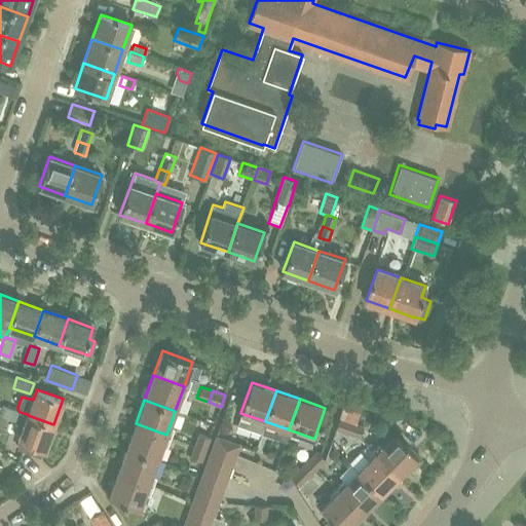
[(339,417),(355,423),(363,404),(345,400),(339,417)]
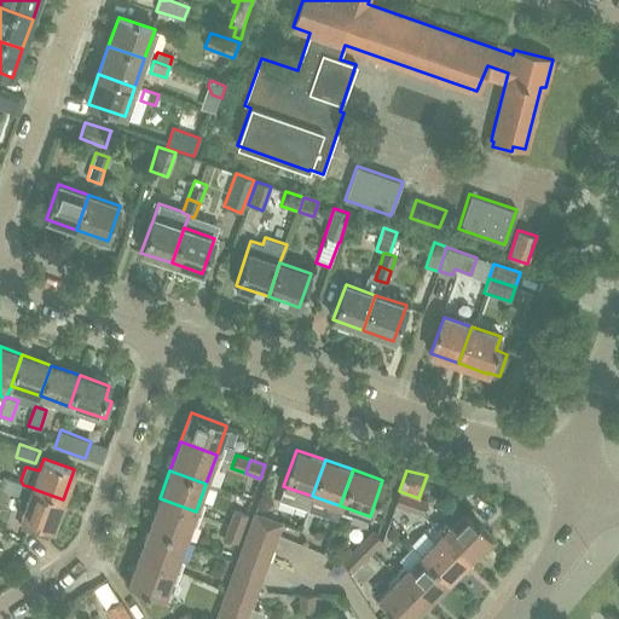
[(0,489),(18,496),(22,484),(3,476),(0,481),(0,489)]
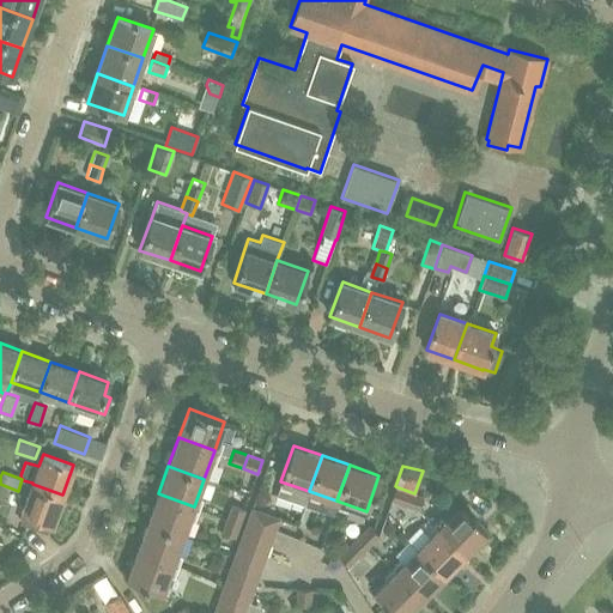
[(46,530),(48,522),(52,523),(62,495),(32,484),(22,513),(24,514),(22,521),(46,530)]
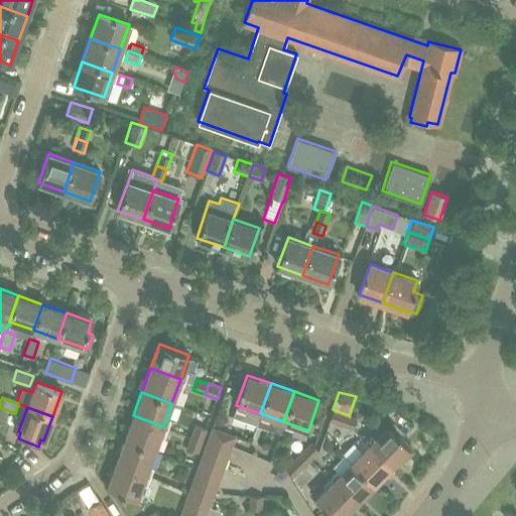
[(329,421),(330,421),(341,425),(345,413),(333,409),(329,421)]
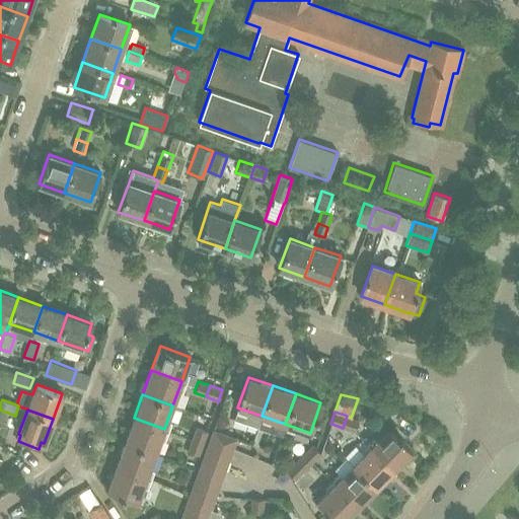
[(358,420),(347,416),(343,428),(355,432),(358,420)]
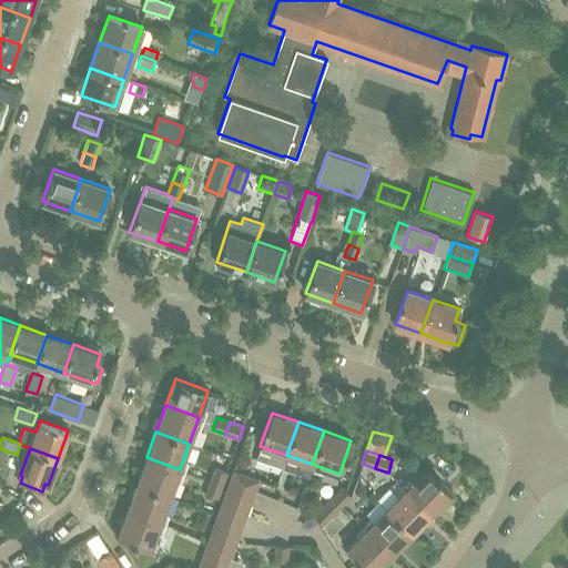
[(146,457),(137,484),(170,496),(180,469),(146,457)]
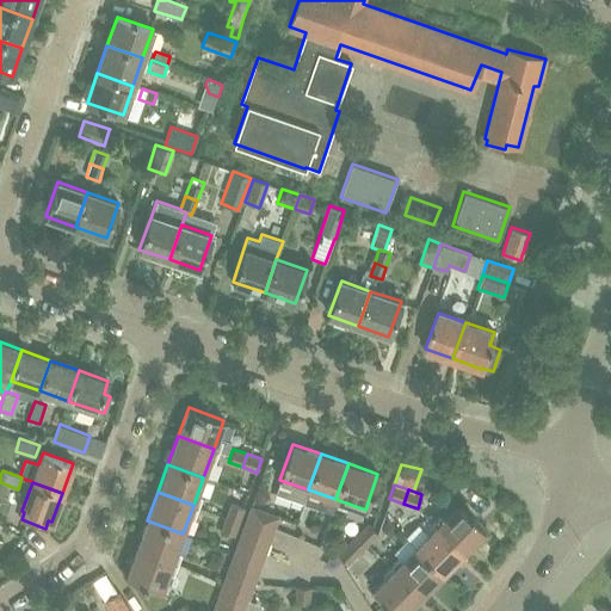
[(230,503),(226,517),(239,522),(245,508),(230,503)]
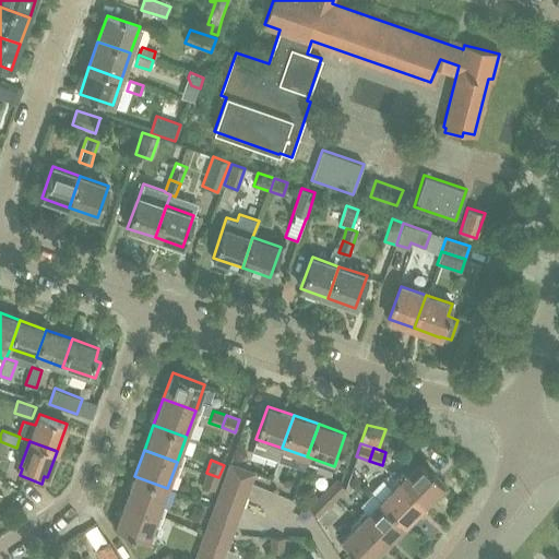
[(419,462),(407,474),(403,470),(395,478),(424,506),(443,486),(419,462)]
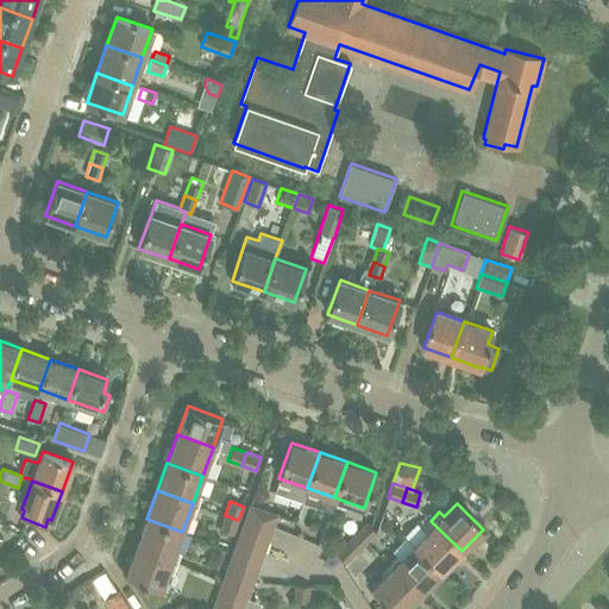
[(264,509),(250,504),(245,516),(259,521),(264,509)]
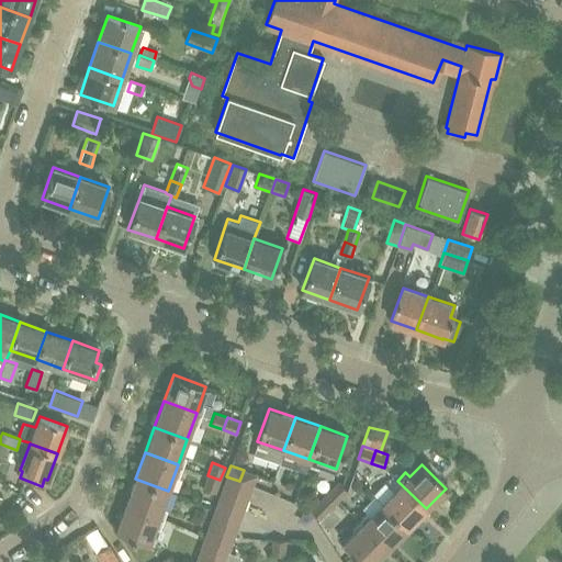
[(257,475),(244,470),(239,481),(251,485),(253,486),(257,475)]
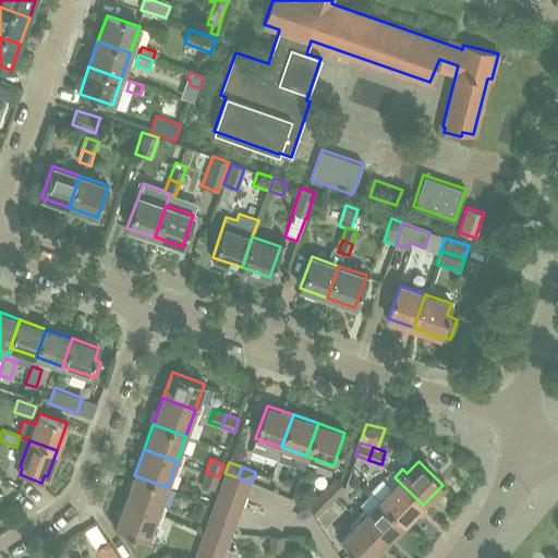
[(214,489),(218,476),(206,472),(202,485),(214,489)]
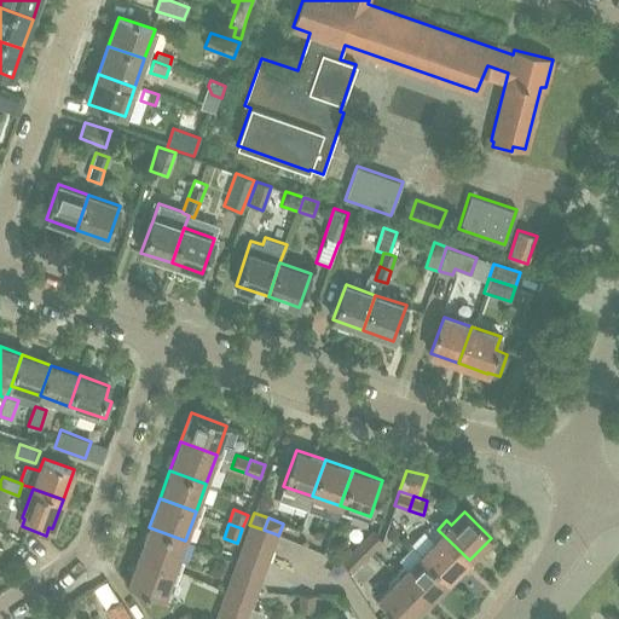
[(273,549),(278,536),(277,534),(264,530),(249,525),(244,538),(273,549)]
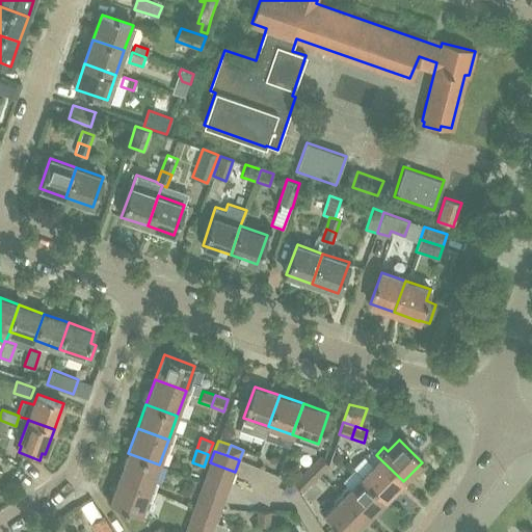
[(128,453),(120,478),(150,488),(159,464),(128,453)]
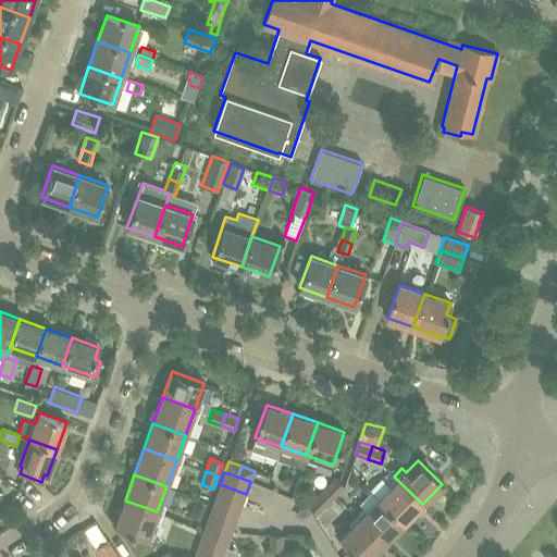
[(346,481),(356,489),(361,482),(353,474),(346,481)]
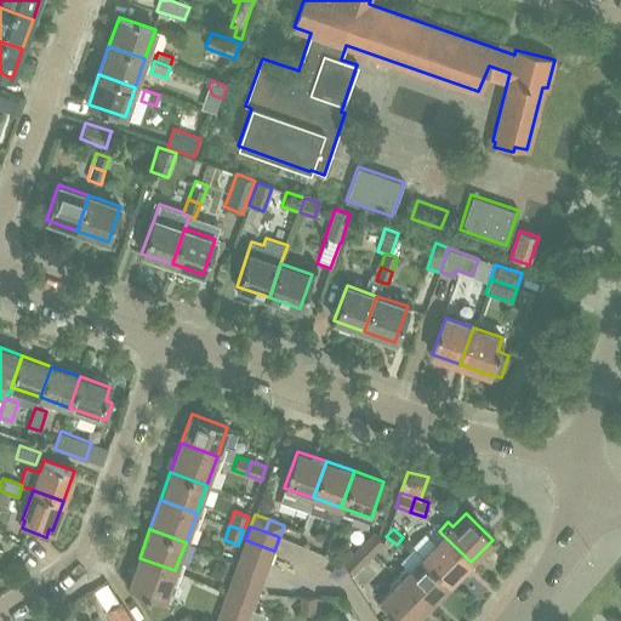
[(449,584),(471,562),(439,531),(432,539),(436,542),(422,557),(449,584)]
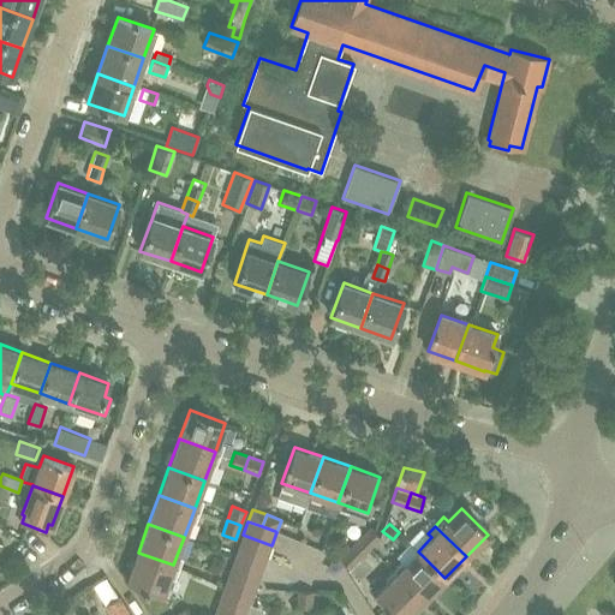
[(380,537),(374,531),(370,527),(359,538),(370,548),(380,537)]
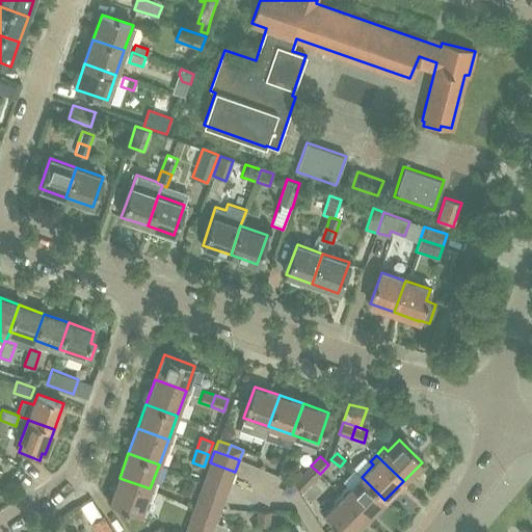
[(231,483),(235,472),(210,462),(206,474),(231,483)]
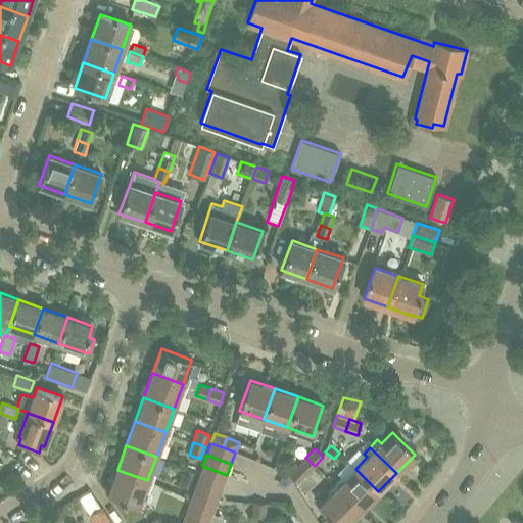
[(305,474),(315,466),(305,458),(297,466),(305,474)]
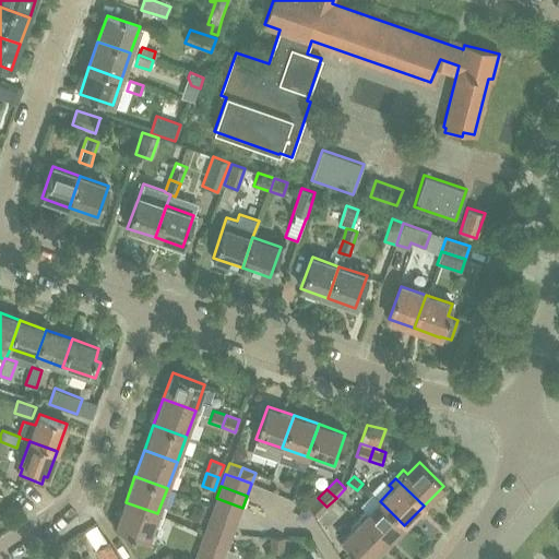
[(238,521),(242,508),(216,498),(212,511),(238,521)]
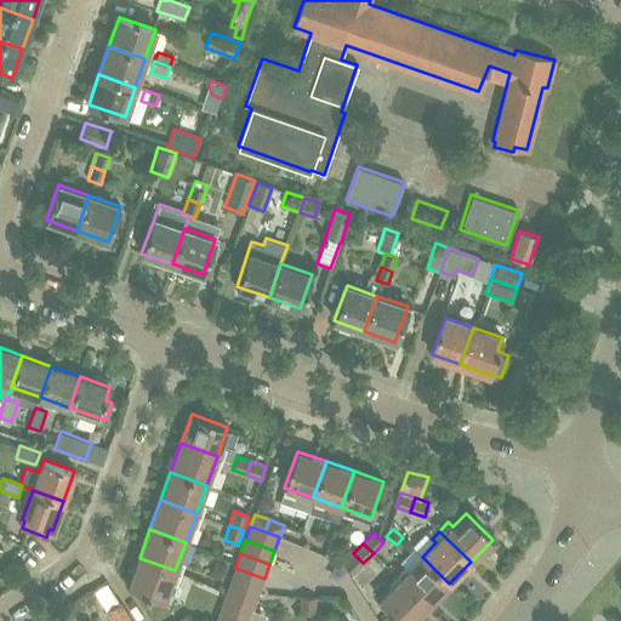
[(342,564),(352,574),(363,563),(353,553),(342,564)]
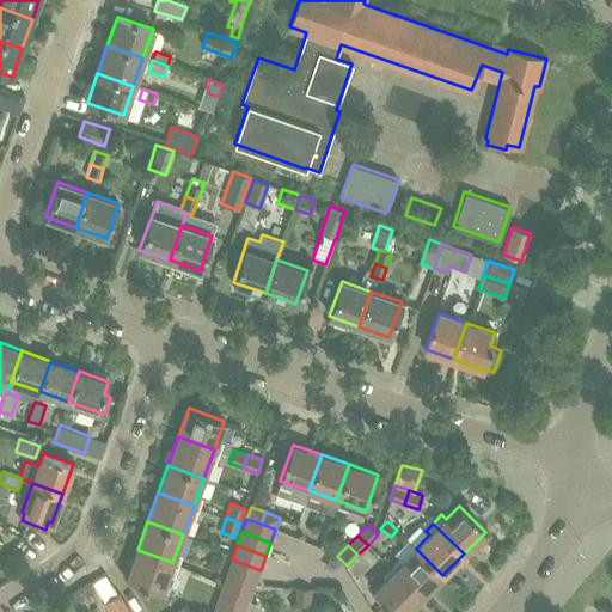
[(416,549),(395,570),(422,597),(442,575),(416,549)]
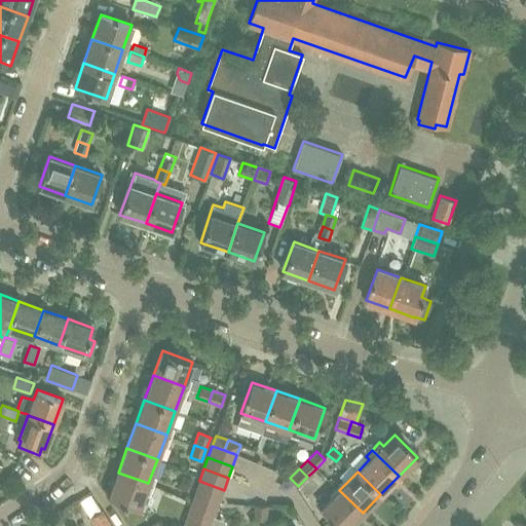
[(109,497),(140,509),(148,483),(118,473),(109,497)]
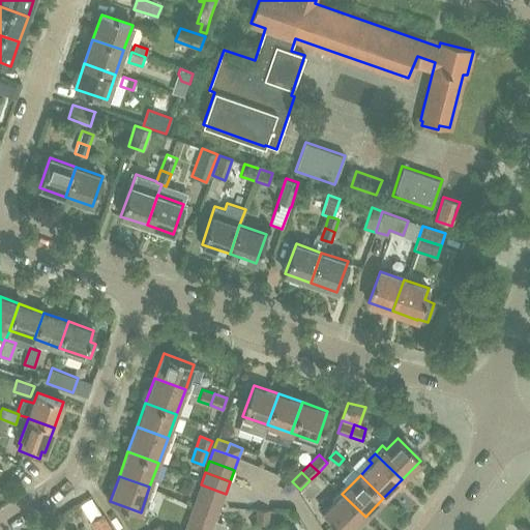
[(222,505),(226,494),(201,484),(197,496),(209,500),(222,505)]
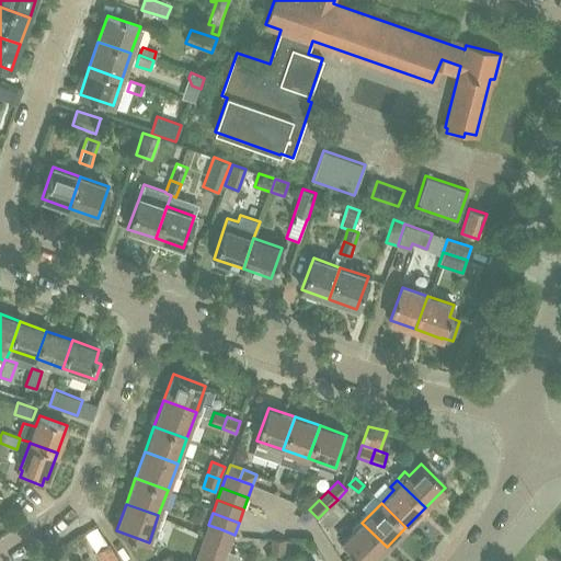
[(361,560),(371,560),(387,547),(362,523),(342,541),(361,560)]
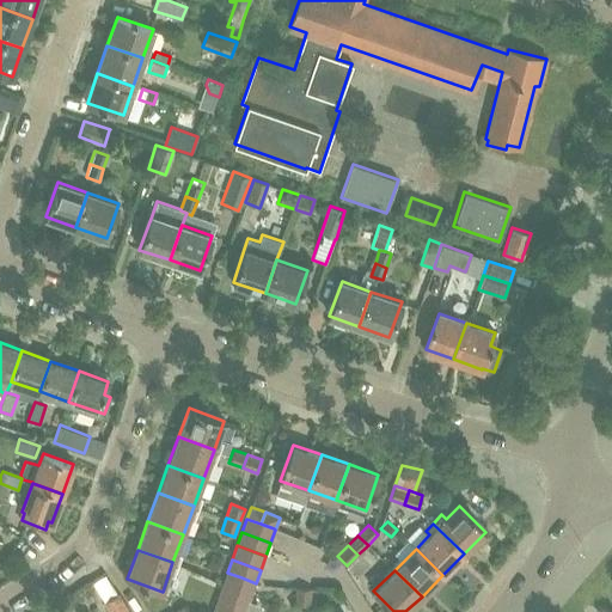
[(227,573),(222,583),(237,589),(242,577),(227,573)]
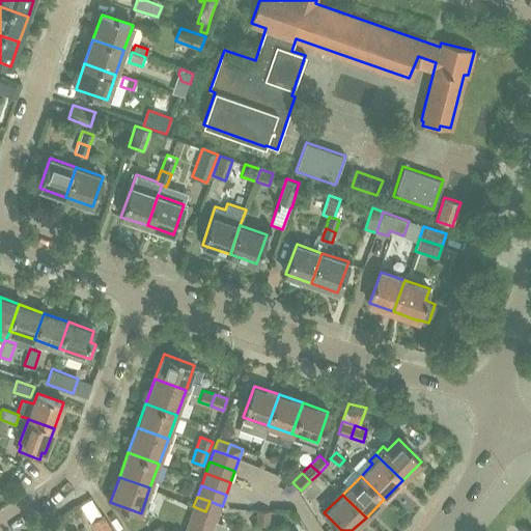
[(219,515),(222,506),(210,501),(205,511),(219,515)]
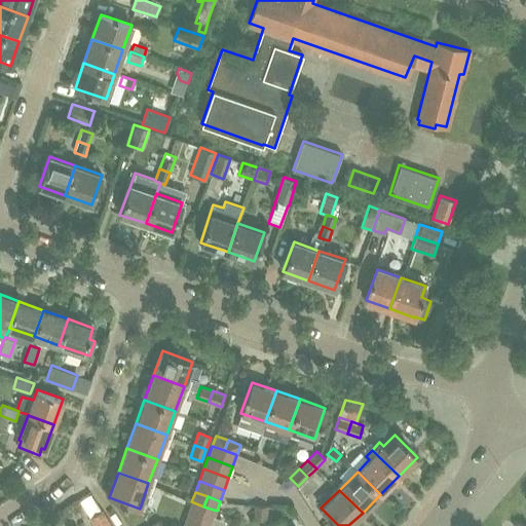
[(191,501),(188,512),(200,516),(203,506),(191,501)]
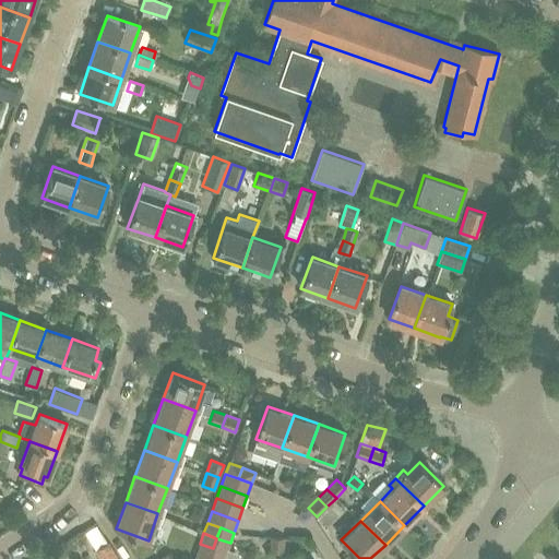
[(283,551),(284,537),(271,536),(270,550),(283,551)]
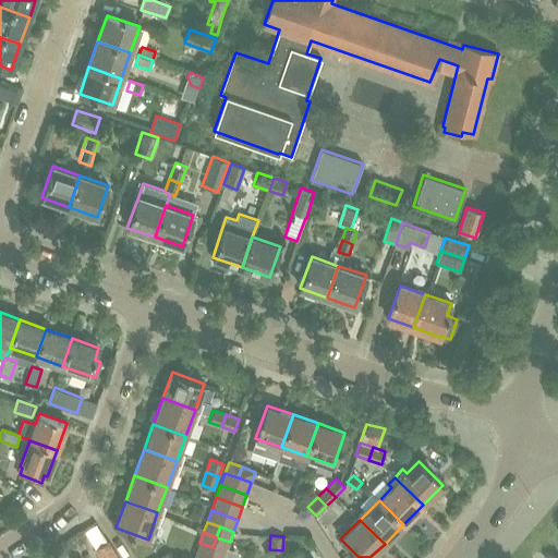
[(226,553),(230,542),(216,537),(213,547),(226,553)]
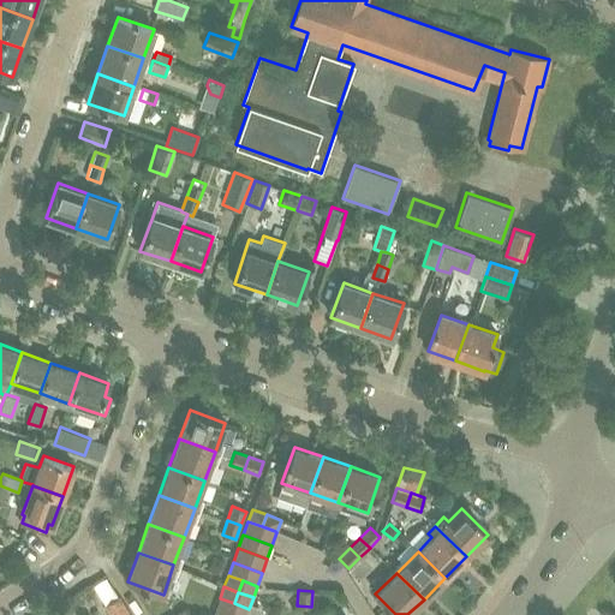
[(131,614),(119,596),(105,605),(109,614),(131,614)]
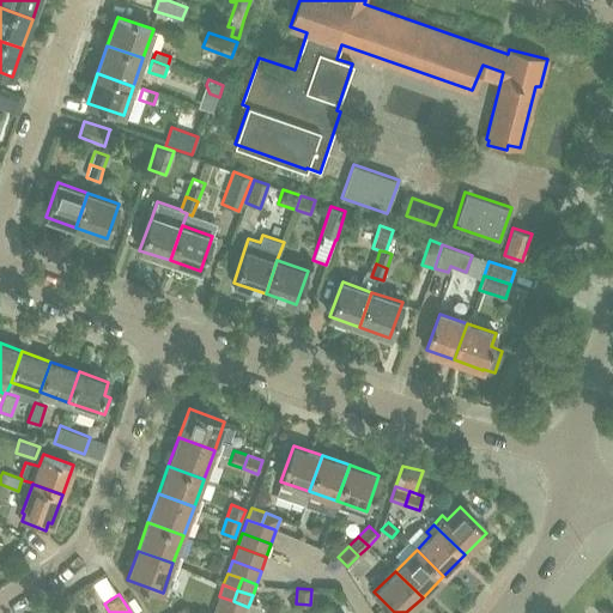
[(212,612),(229,612),(234,601),(219,596),(212,612)]
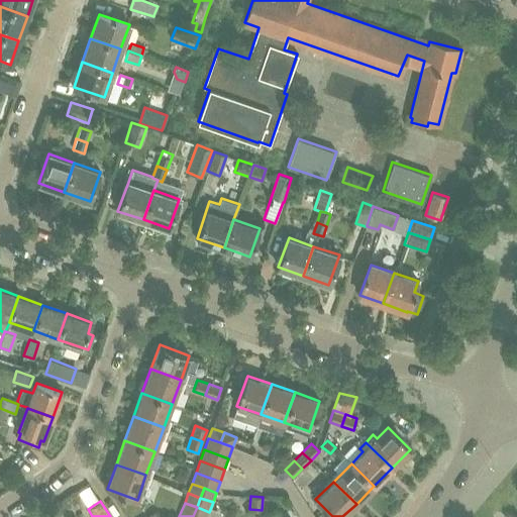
[(207,516),(209,512),(197,507),(193,516),(207,516)]
